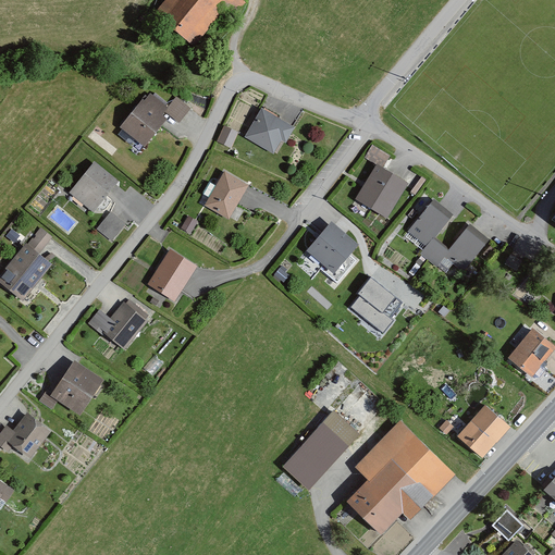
[(220,0),(172,0),(160,14),(187,38),(220,0)]
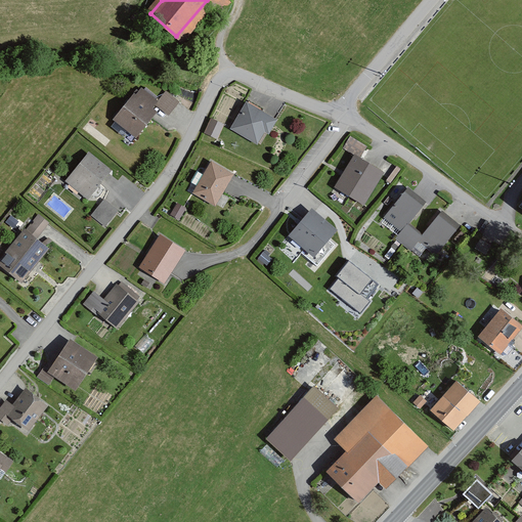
[(138,91),(115,120),(135,138),(157,114),(151,110),(155,105),(138,91)]
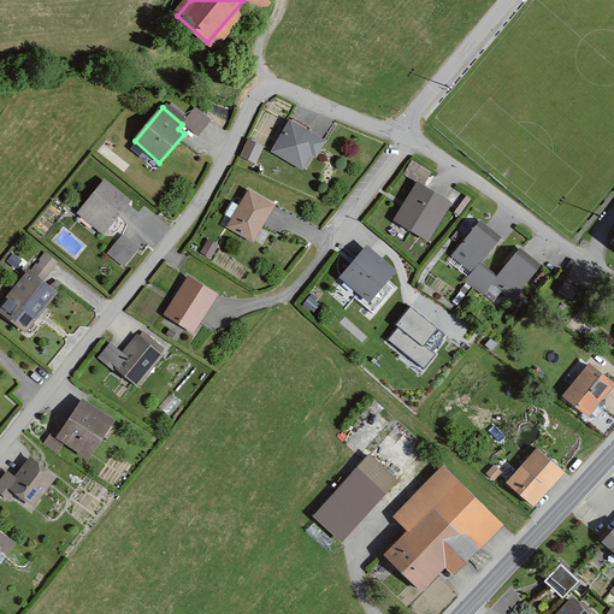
[(319,142),(289,123),(272,149),(302,169),(319,142)]
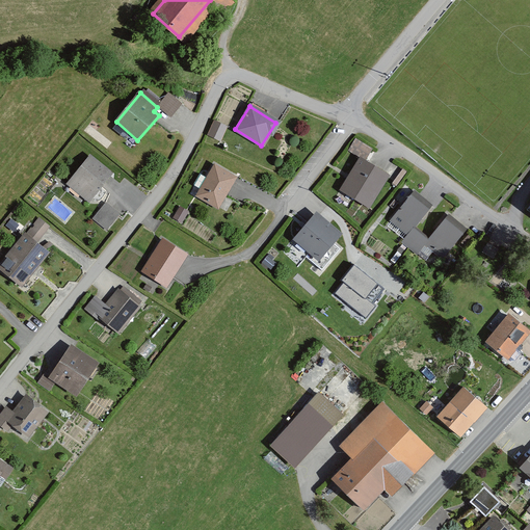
[(220,141),(226,125),(211,121),(206,136),(220,141)]
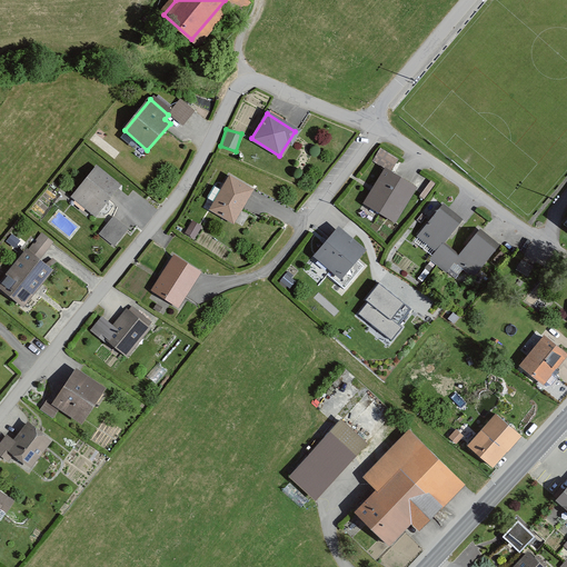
[(397,161),(380,151),(375,161),(385,167),(364,202),(395,220),(415,186),(390,171),(397,161)]
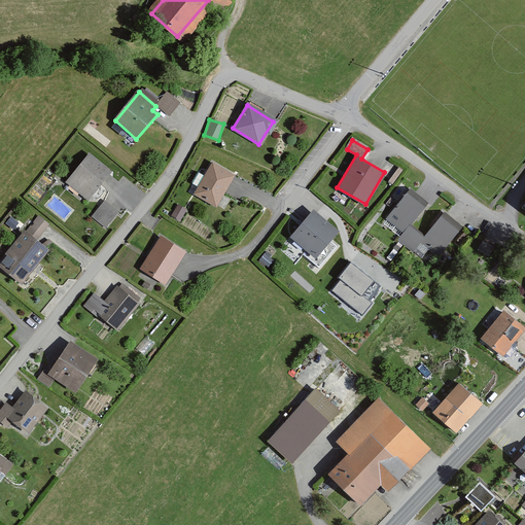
[(89,156),(66,183),(86,200),(109,173),(89,156)]
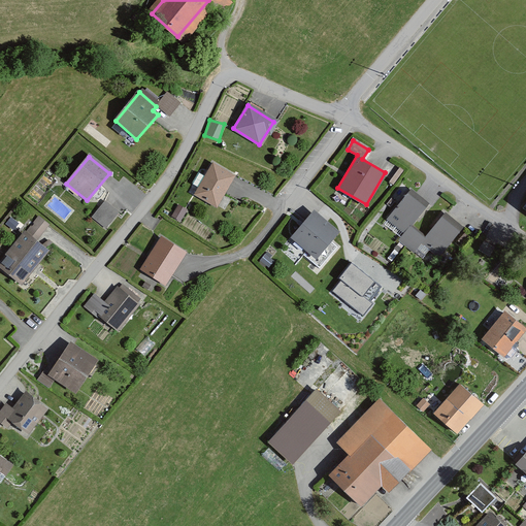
[(233,176),(210,164),(194,195),(217,207),(233,176)]
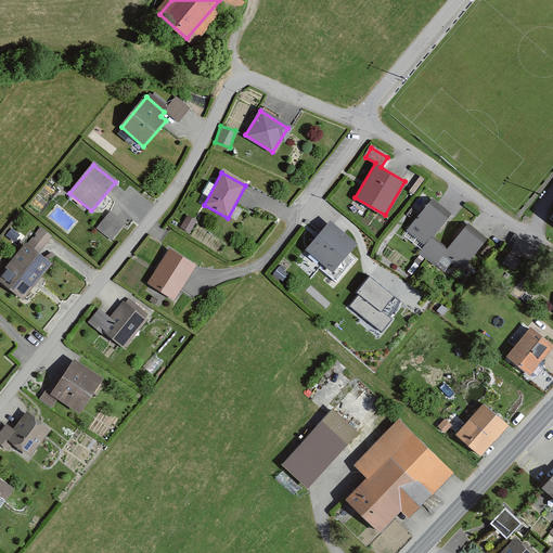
[(446,214),(429,202),(410,230),(426,242),(429,238),(446,214)]
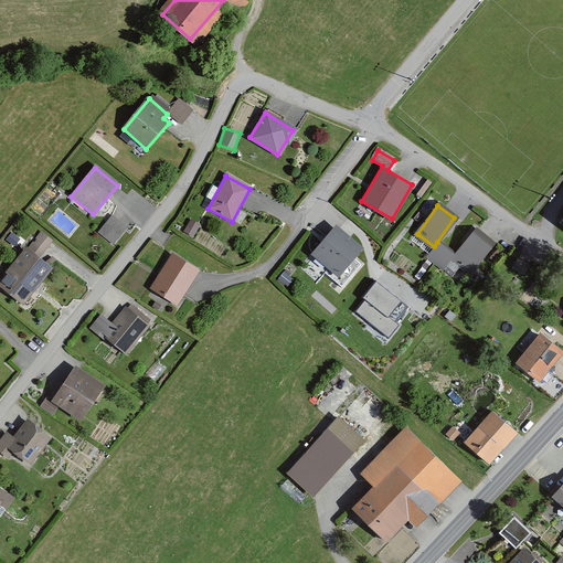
[(113,245),(127,227),(110,214),(96,232),(113,245)]
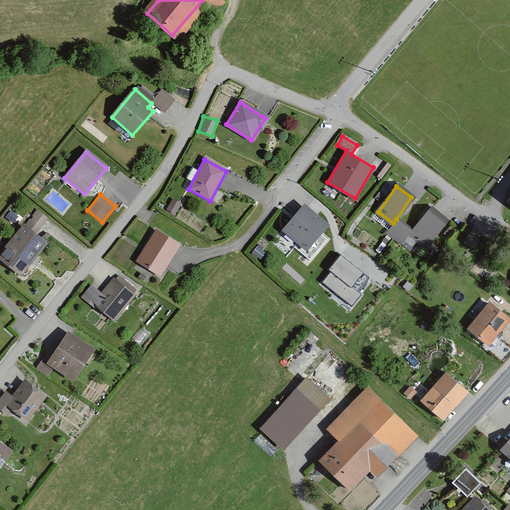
[(327,224),(302,204),(282,230),(306,249),(327,224)]
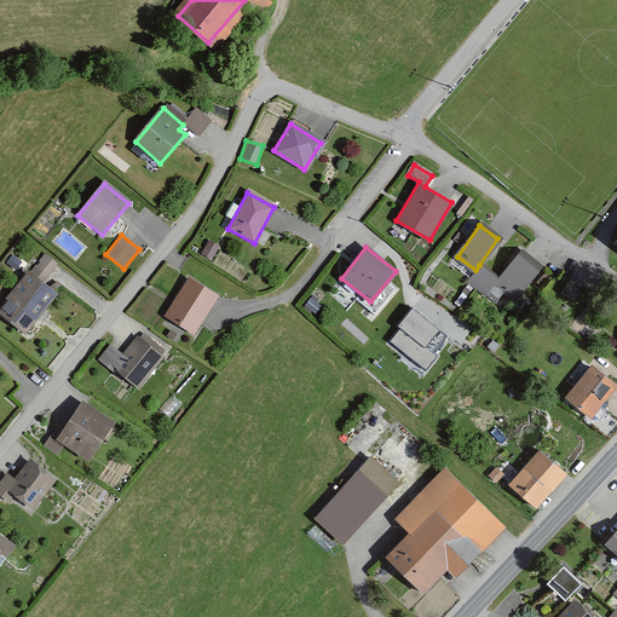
[(538,266),(518,253),(500,280),(496,286),(515,299),(538,266)]
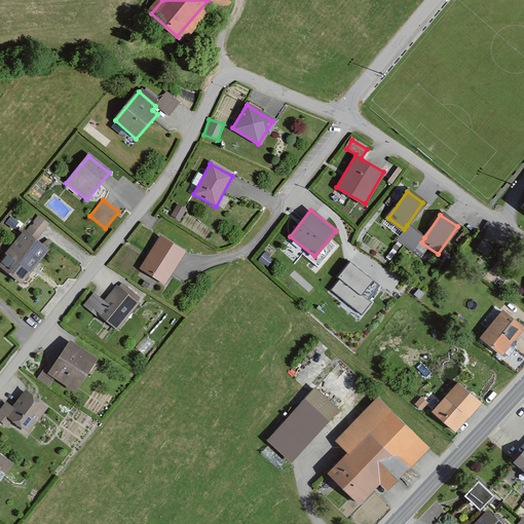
[(46,227),(36,219),(27,231),(25,229),(0,260),(0,266),(22,283),(39,259),(34,256),(43,244),(37,238),(46,227)]
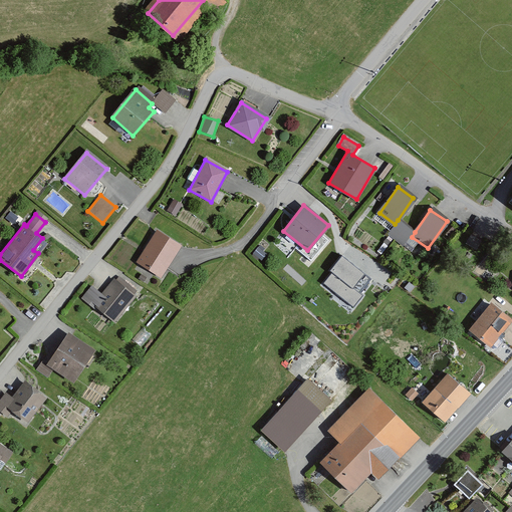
[(415,232),(398,220),(395,224),(387,235),(404,247),(412,237),(415,232)]
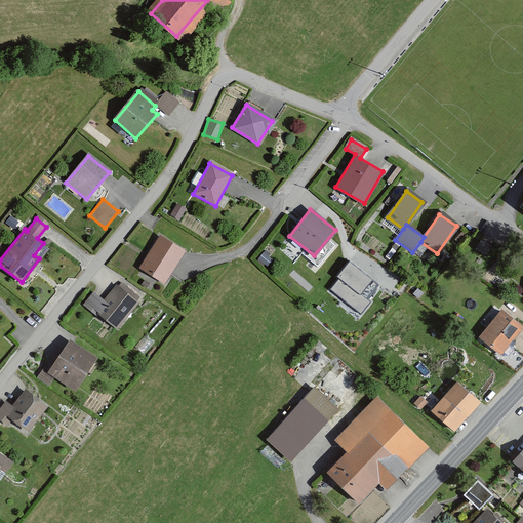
[(185,252),(158,236),(138,267),(165,283),(185,252)]
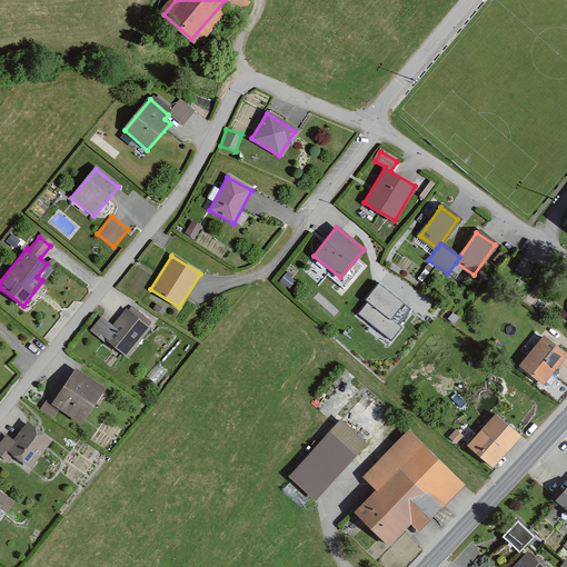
[(410,311),(377,284),(362,301),(367,304),(357,315),(391,342),(401,329),(398,327),(410,311)]
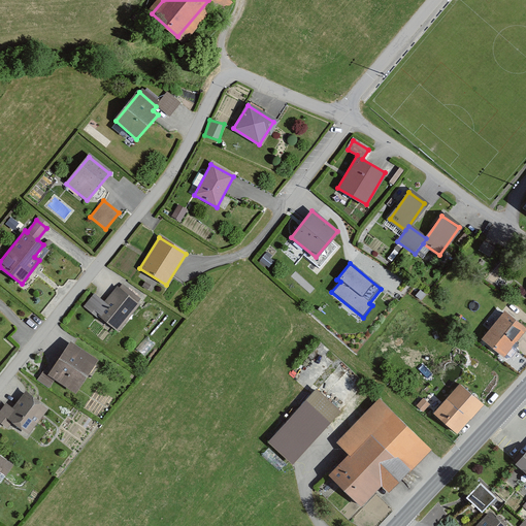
[(138,304),(116,288),(96,315),(119,331),(138,304)]
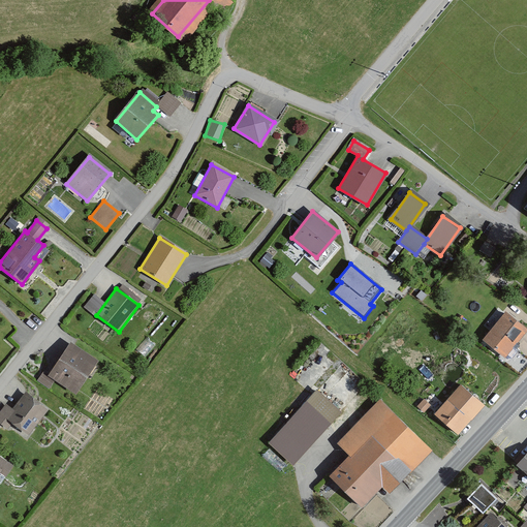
[(526,333),(505,314),(483,339),(504,358),(526,333)]
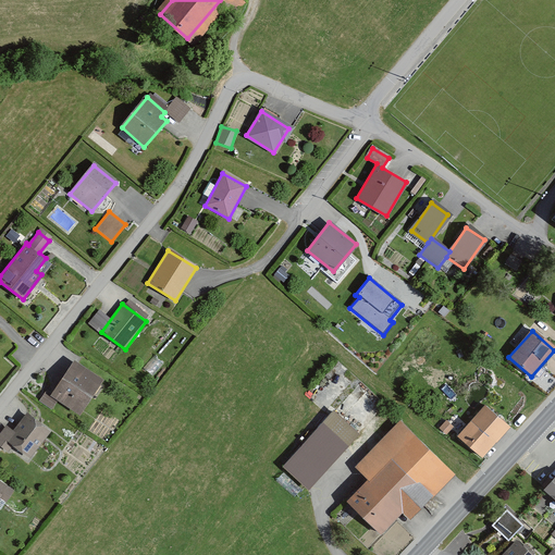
[(101,379),(74,361),(52,395),(79,412),(101,379)]
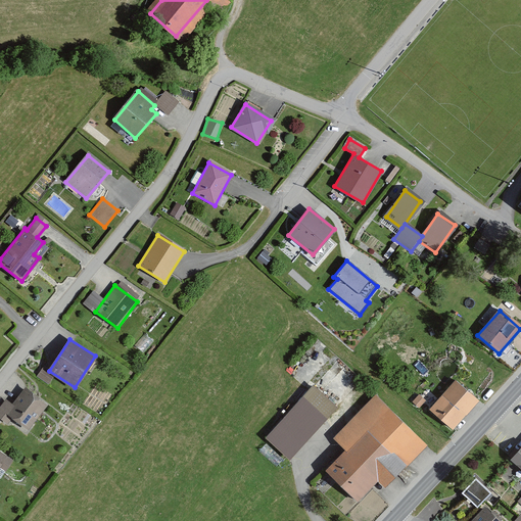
[(47,385),(52,377),(40,369),(35,377),(47,385)]
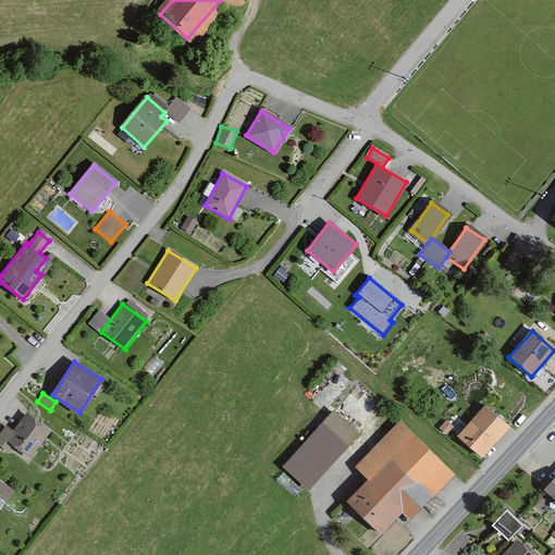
[(509,429),(485,407),(459,435),(482,457),(509,429)]
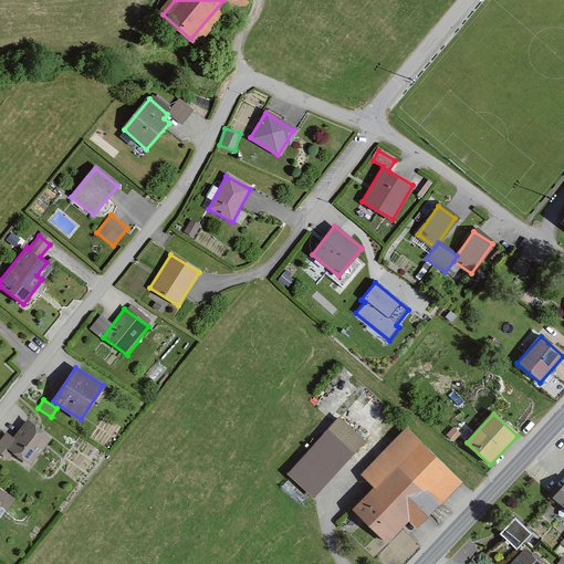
[(364,441),(336,417),(286,472),(314,497),(364,441)]
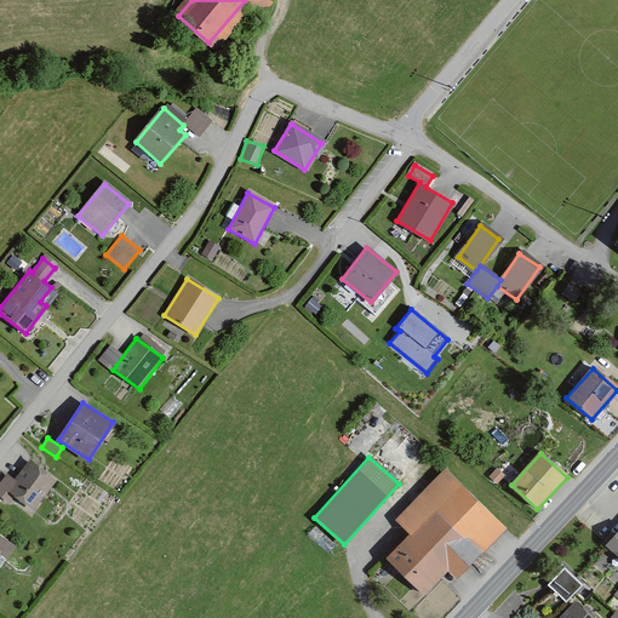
[(55,481),(27,461),(12,479),(5,474),(0,480),(0,497),(12,507),(19,497),(34,509),(55,481)]
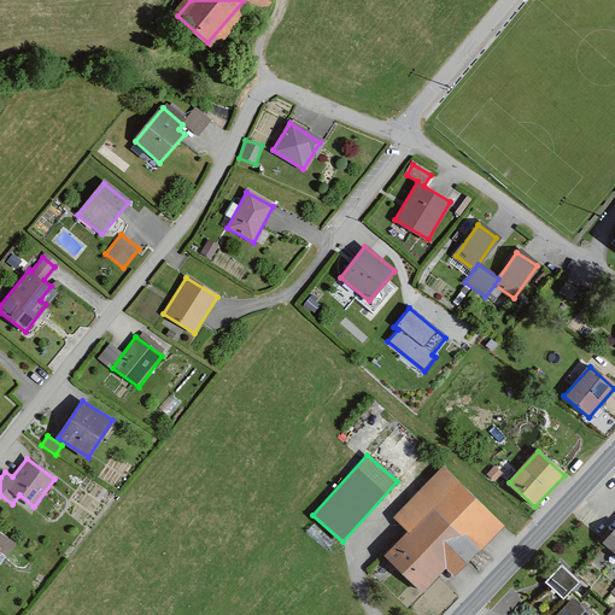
[(504,528),(445,466),(392,515),(406,531),(384,554),(421,592),(444,570),(451,578),(504,528)]
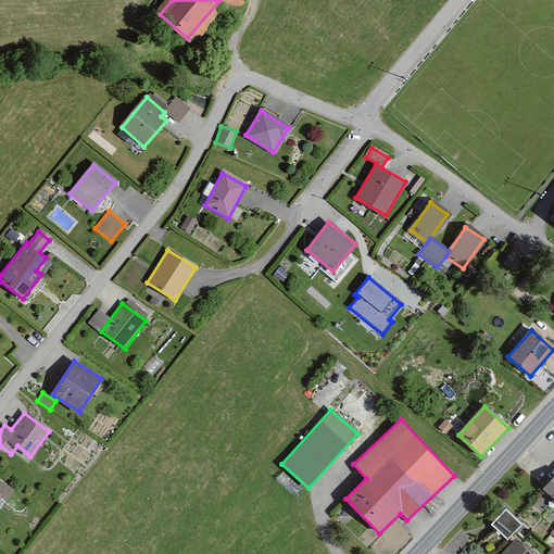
[(553,471),(541,489),(553,499),(553,471)]
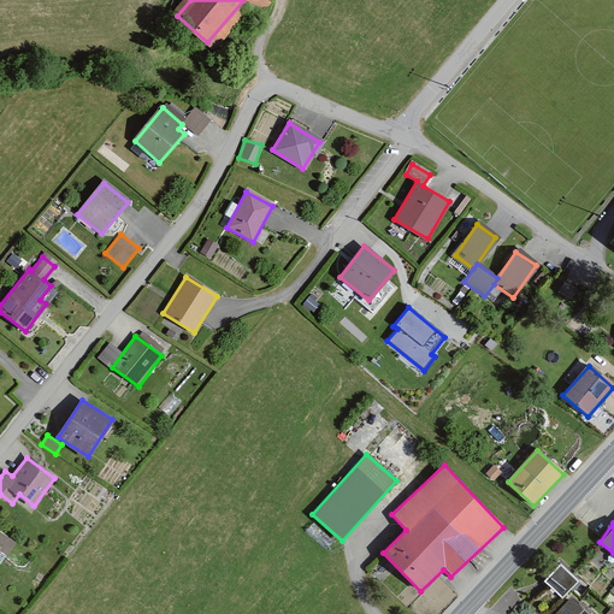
[(12,541),(0,533),(0,553),(4,555),(12,541)]
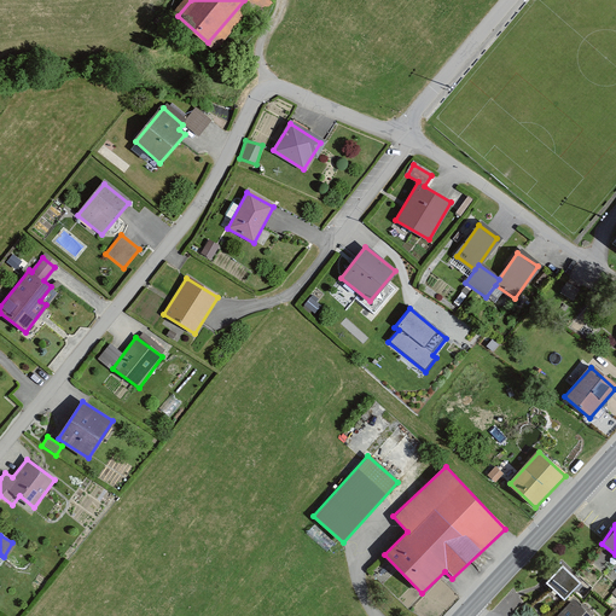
[(577,586),(561,569),(544,586),(562,603),(577,586)]
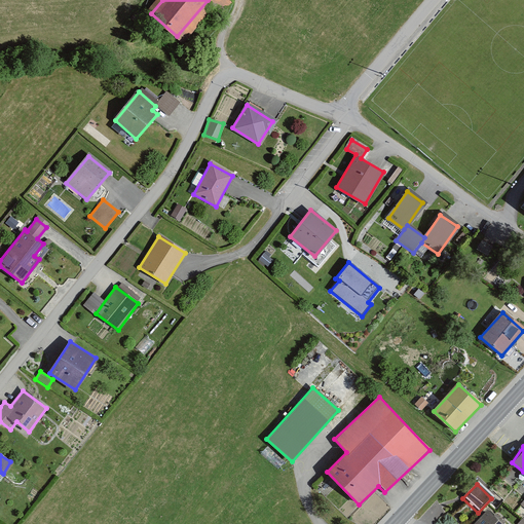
[(498,523),(486,512),(474,523),(498,523)]
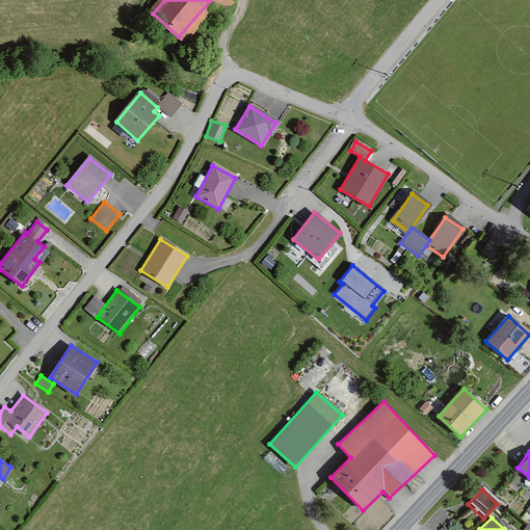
All buildings are outlined.
